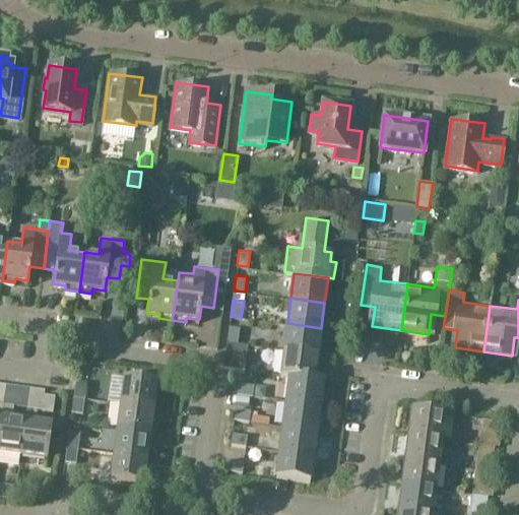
[(287,323),(283,347),(318,352),(321,328),(287,323)]
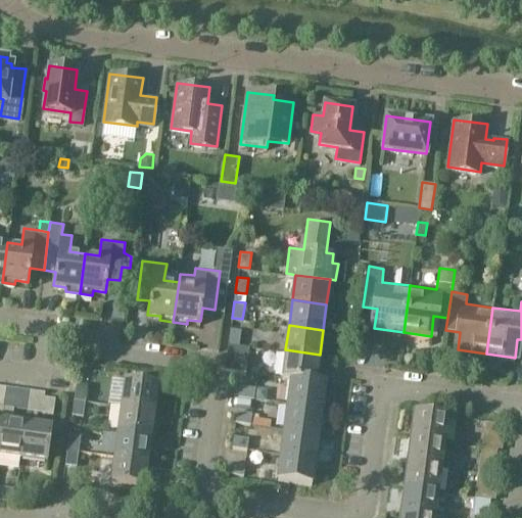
[(241,328),(230,326),(228,341),(239,343),(241,328)]
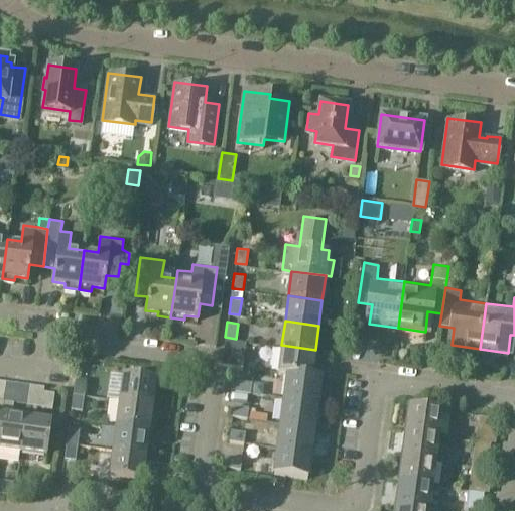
[(236,339),(225,337),(222,362),(233,364),(236,339)]
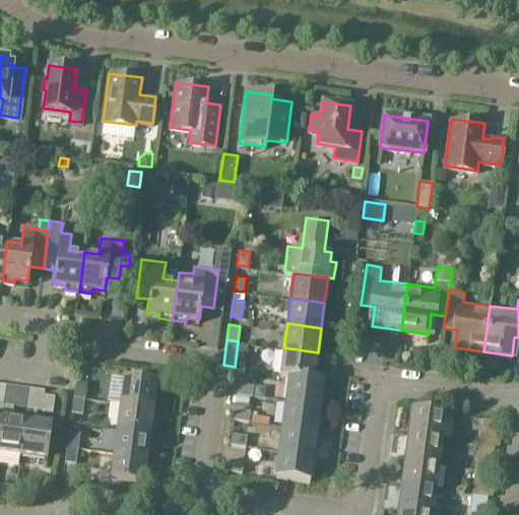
[(314,376),(318,352),(283,347),(280,374),(289,375),(290,374),(314,377),(314,376)]
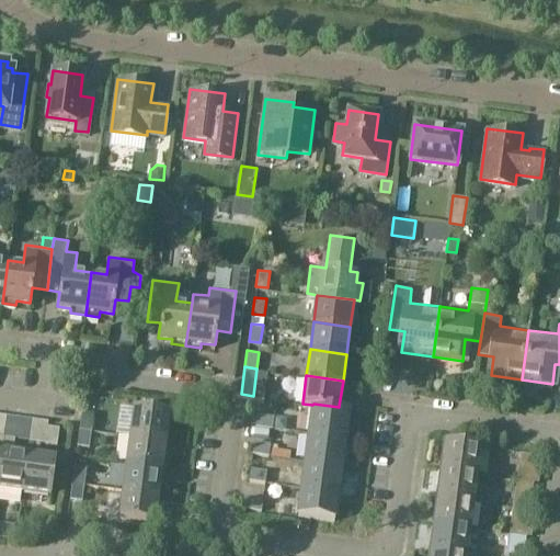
[(313,404),(312,405),(309,430),(345,435),(350,408),(339,406),(339,407),(313,404)]
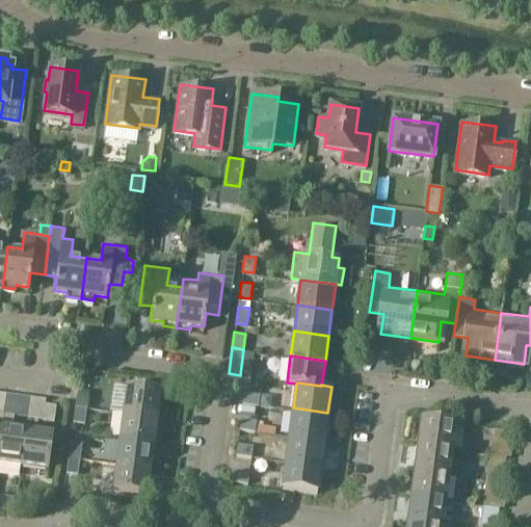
[(127,384),(124,410),(158,414),(161,389),(127,384)]
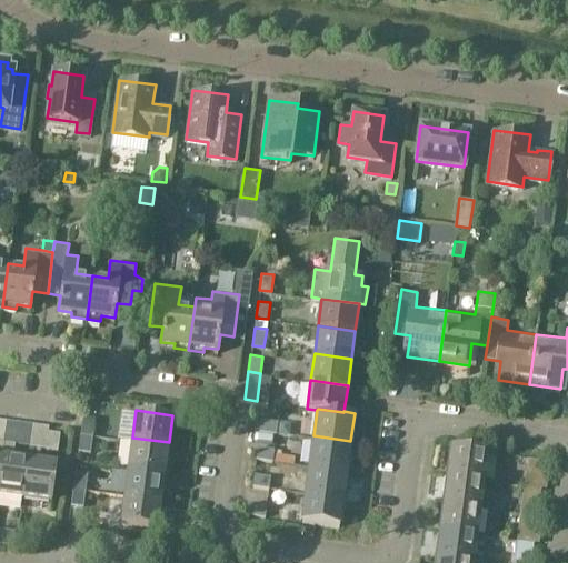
[(83,415),(81,430),(93,432),(96,416),(83,415)]
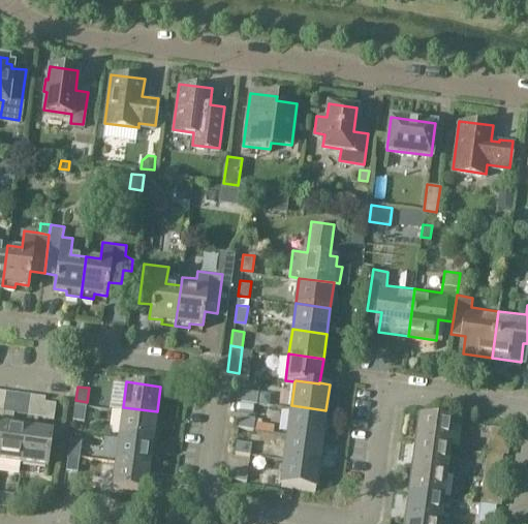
[(258,390),(243,388),(242,399),(257,401),(258,390)]
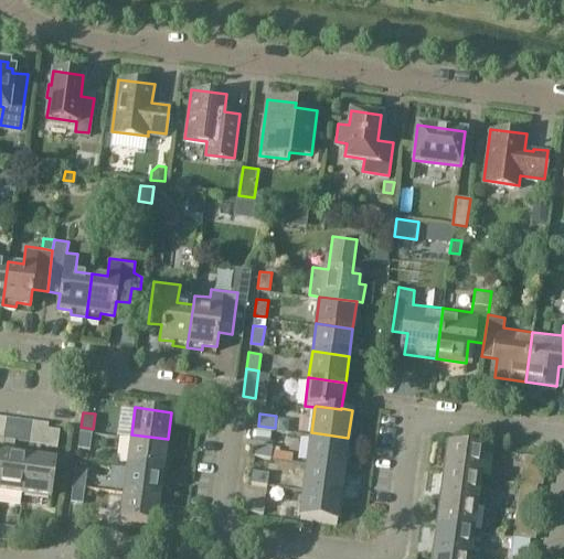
[(18,421),(6,419),(0,461),(0,486),(23,491),(29,454),(13,452),(18,421)]
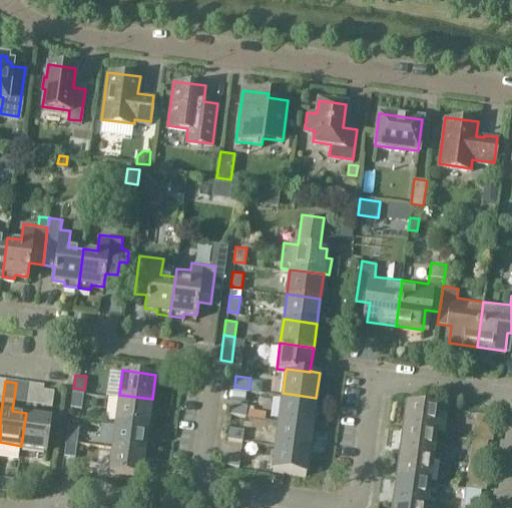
[(43,387),(41,402),(52,403),(54,388),(43,387)]
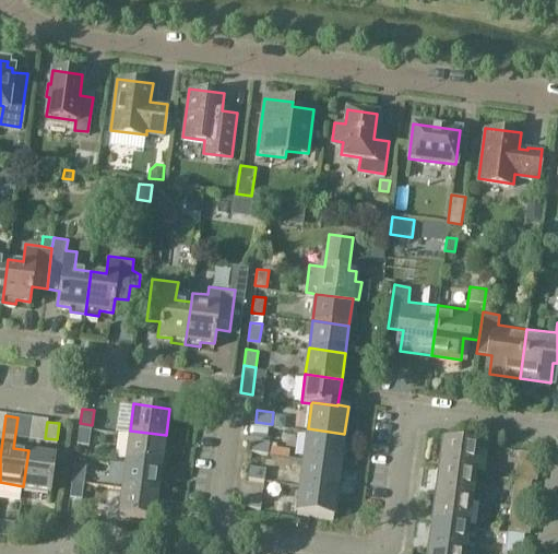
[(88,443),(92,425),(80,423),(78,440),(88,443)]
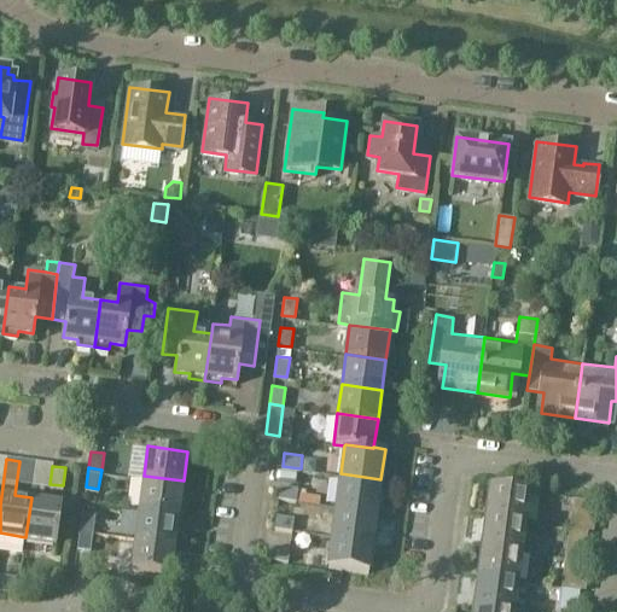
[(377,510),(380,479),(341,473),(337,503),(377,510)]
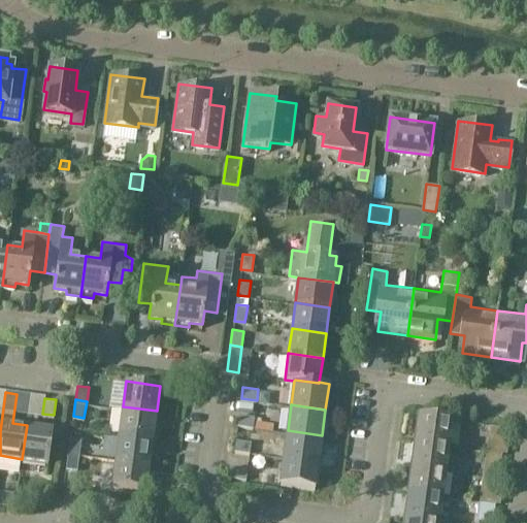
[(123,406),(119,432),(153,436),(157,411),(123,406)]
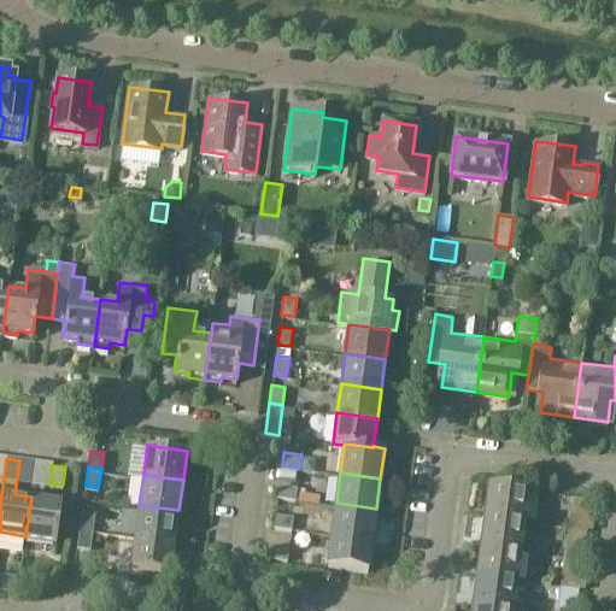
[(298,485),(280,482),(277,495),(295,498),(298,485)]
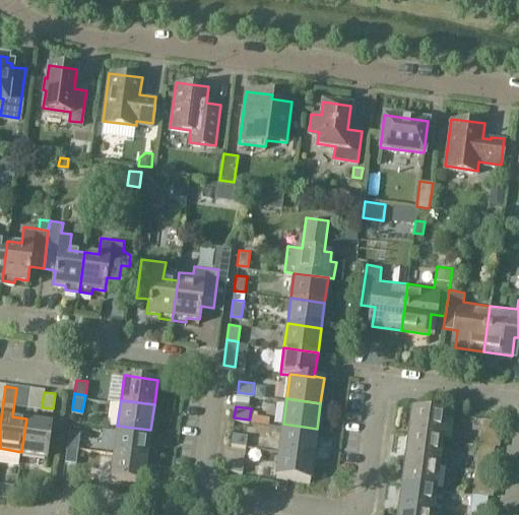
[(412,406),(409,432),(443,437),(446,410),(412,406)]
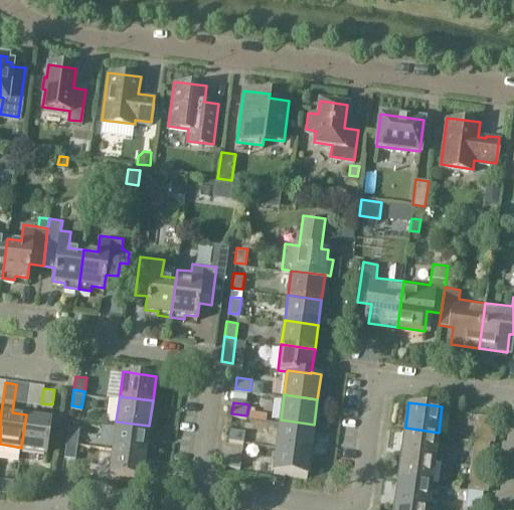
[(478,412),(476,423),(491,426),(493,414),(478,412)]
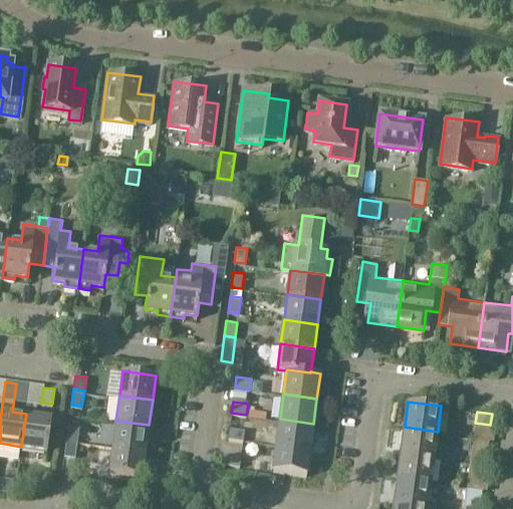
[(51,417),(26,414),(21,447),(47,450),(51,417)]
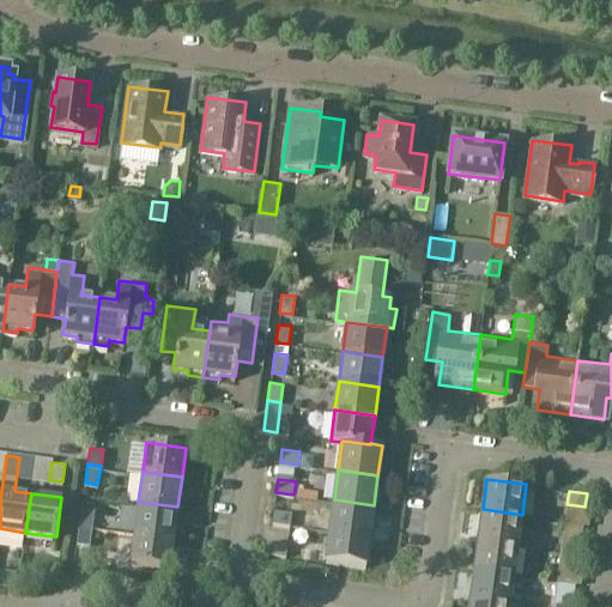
[(334,499),(329,528),(370,534),(374,505),(334,499)]
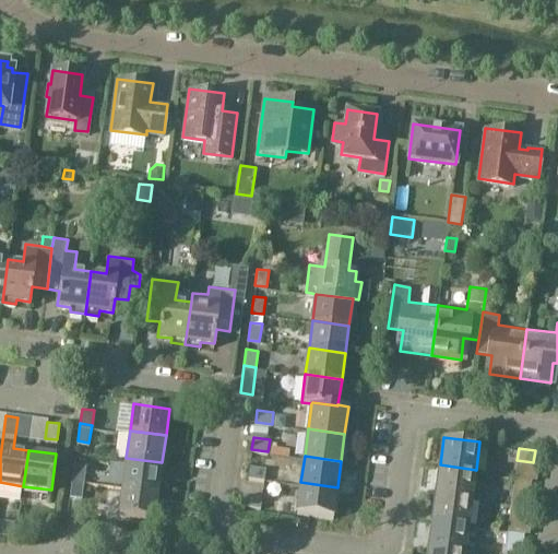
[(161,472),(162,462),(126,458),(122,484),(158,490),(165,490),(167,473),(161,472)]
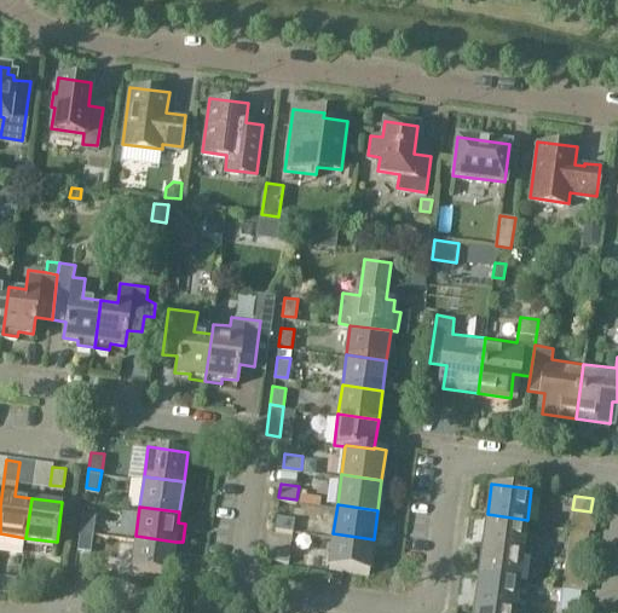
[(82,512),(80,528),(93,531),(96,513),(82,512)]
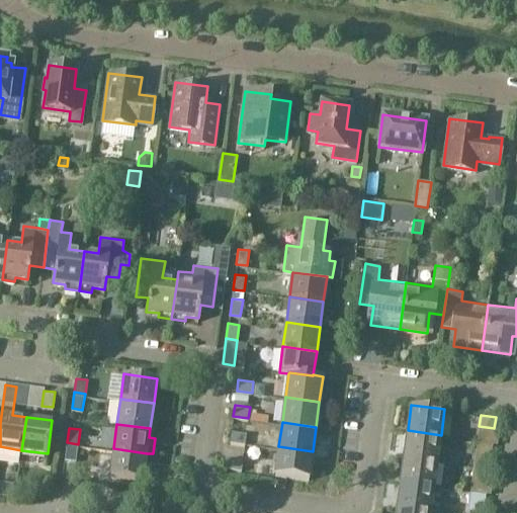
[(231,429),(230,440),(245,442),(246,431),(231,429)]
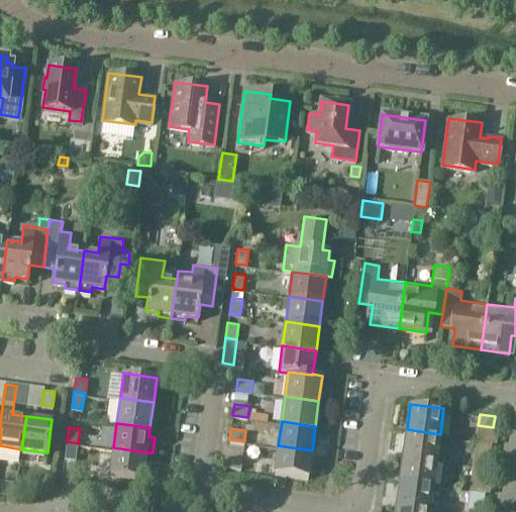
[(437,458),(440,434),(407,429),(403,453),(437,458)]
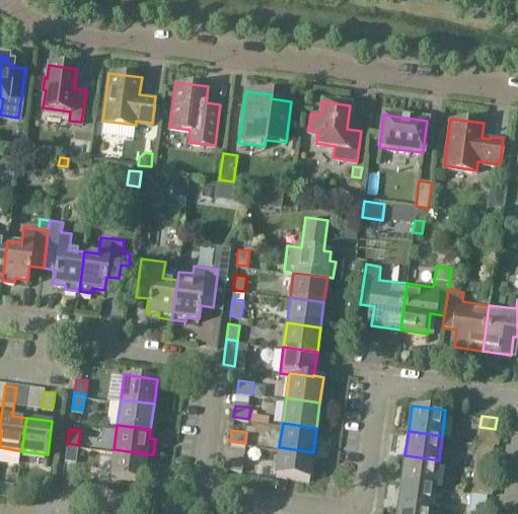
[(494,442),(478,440),(476,452),(492,454),(494,442)]
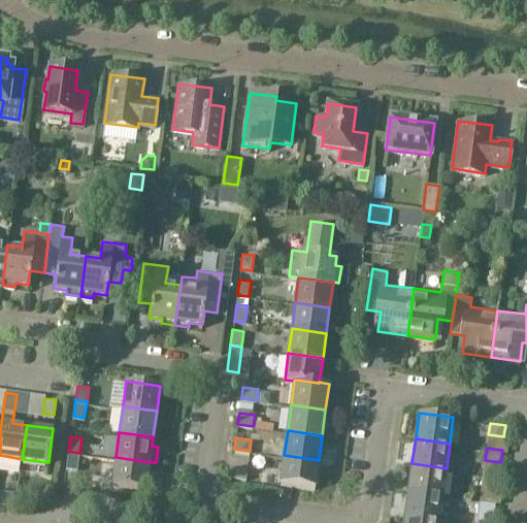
[(77,468),(79,453),(68,451),(66,466),(77,468)]
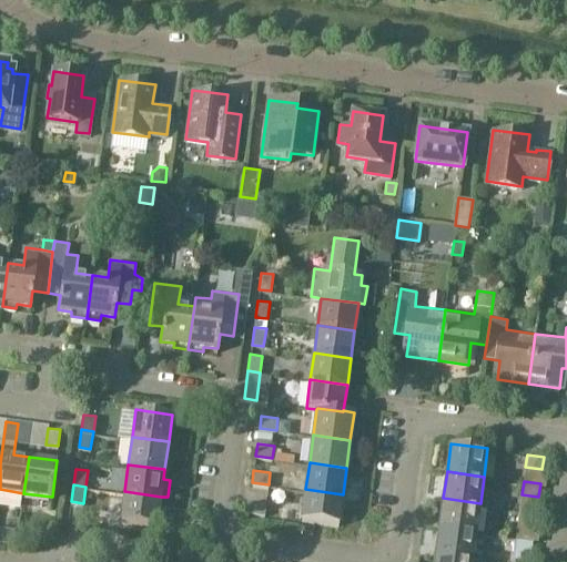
[(338,523),(343,494),(305,489),(302,518),(338,523)]
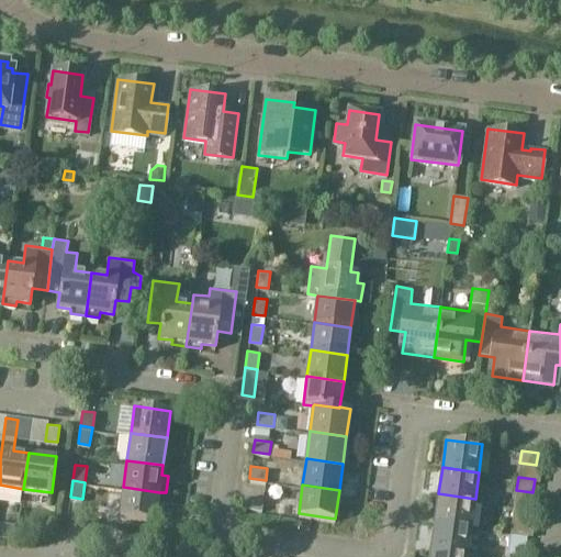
[(155,521),(159,492),(123,487),(119,515),(155,521)]
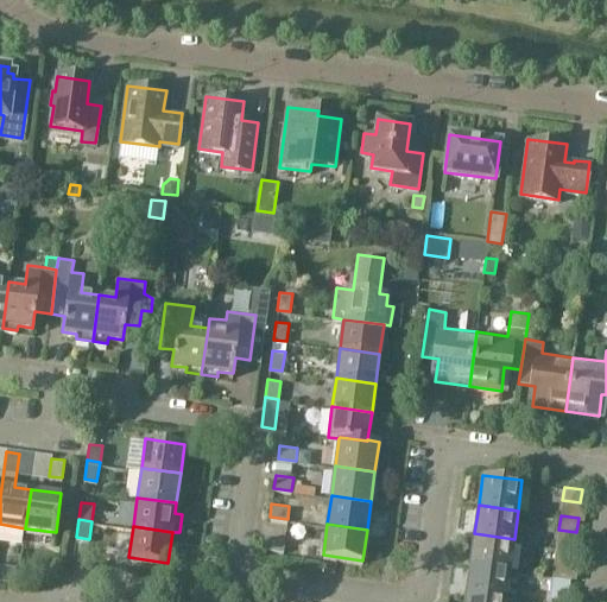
[(510,568),(514,539),(474,533),(470,562),(510,568)]
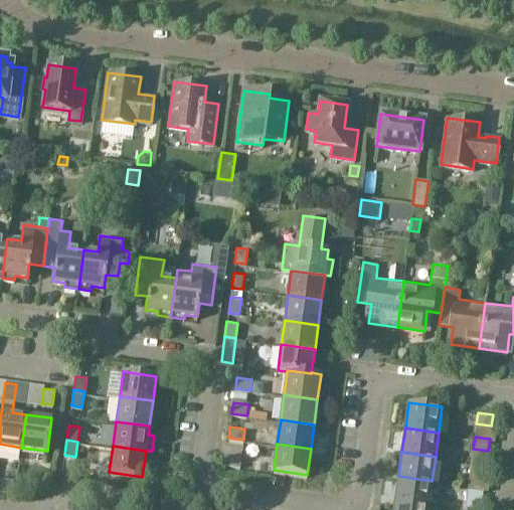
[(241,455),(226,453),(225,464),(240,466),(241,455)]
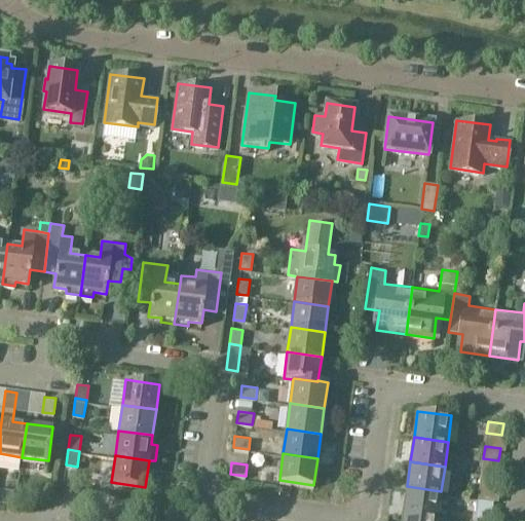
[(497,474),(482,472),(480,484),(495,485),(497,474)]
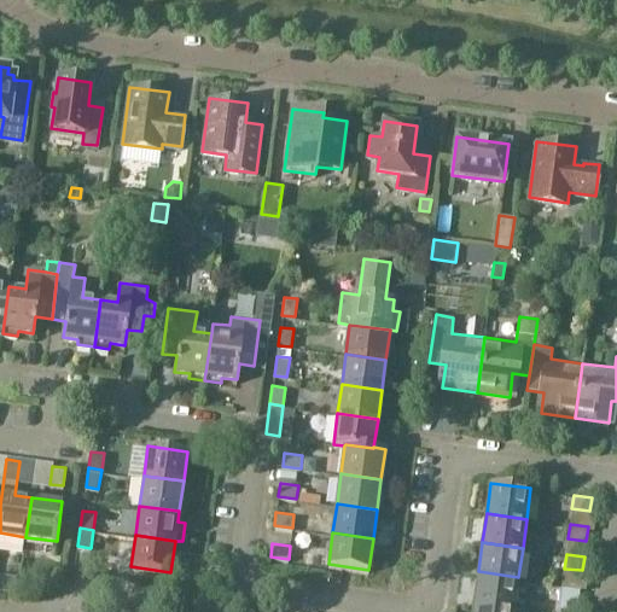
[(478,571),(475,601),(514,607),(518,577),(478,571)]
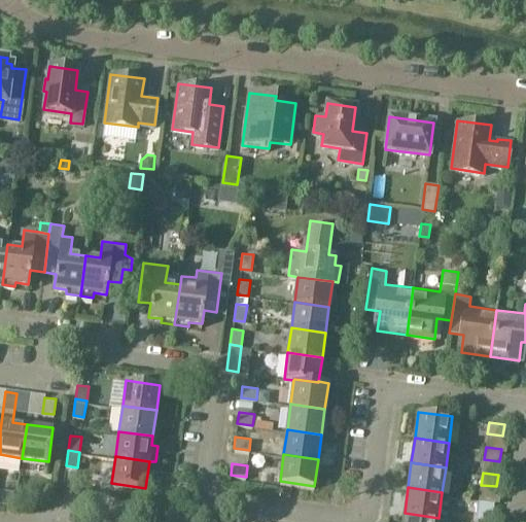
[(493,512),(494,499),(479,497),(478,510),(493,512)]
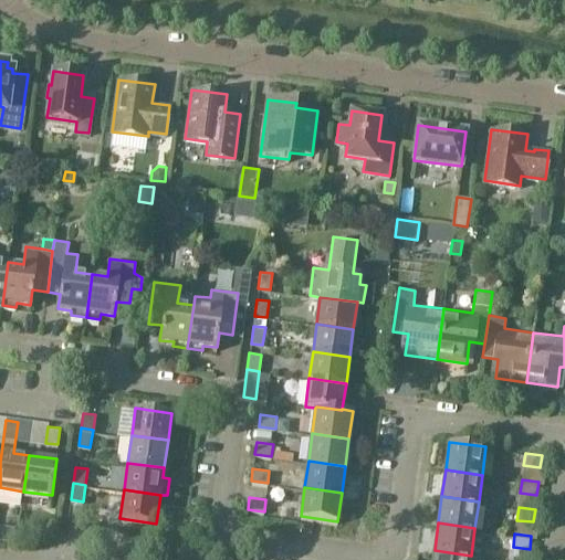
[(479,559),(480,557),(471,556),(435,550),(432,559),(479,559)]
